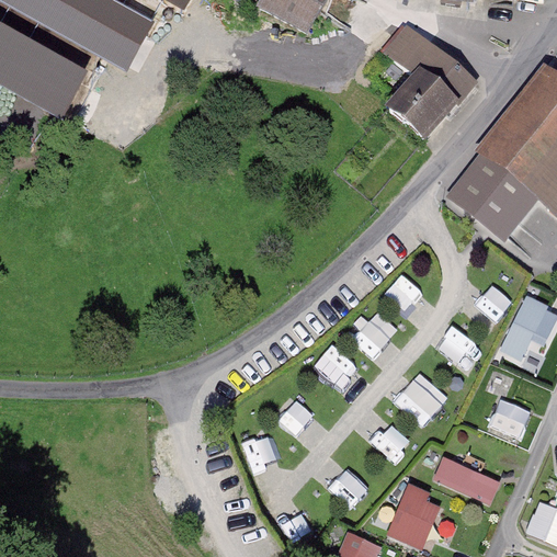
[(264,0),(260,7),(310,35),(329,0),(264,0)]
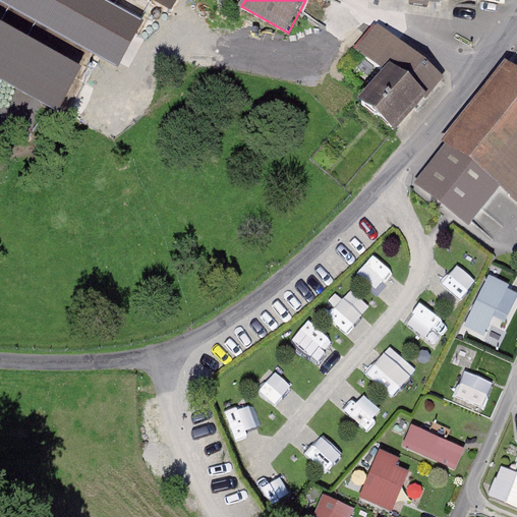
[(442,80),(377,24),(358,46),(385,69),(423,102),(442,80)]
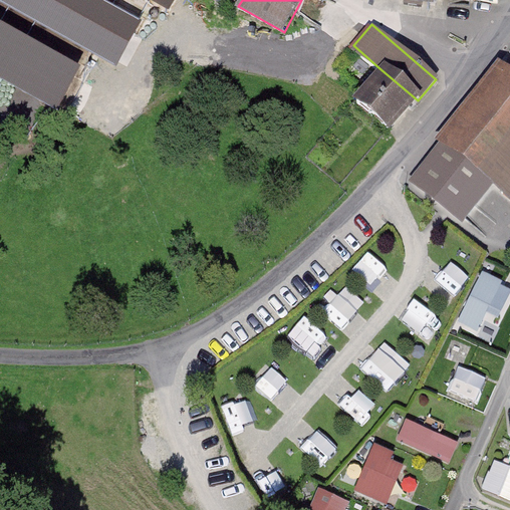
[(489,183),(509,199),(509,62),(503,57),(406,179),(459,221),(489,183)]
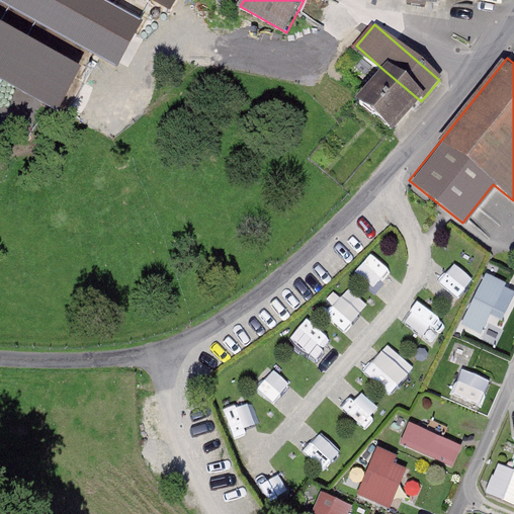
[(351,106),(390,139),(421,101),(382,69),(351,106)]
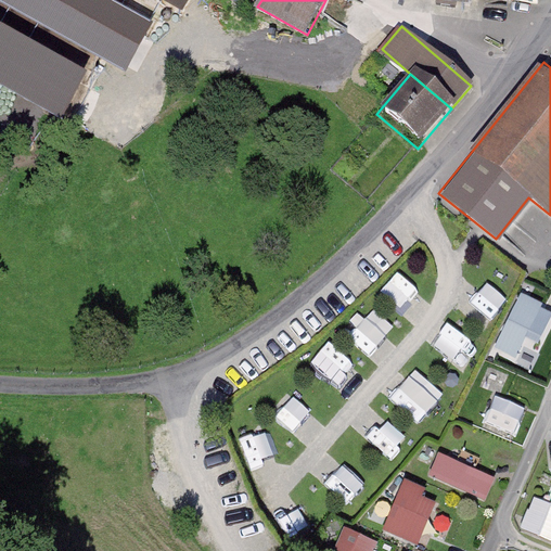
[(397,270),(381,289),(404,308),(420,289),(397,270)]
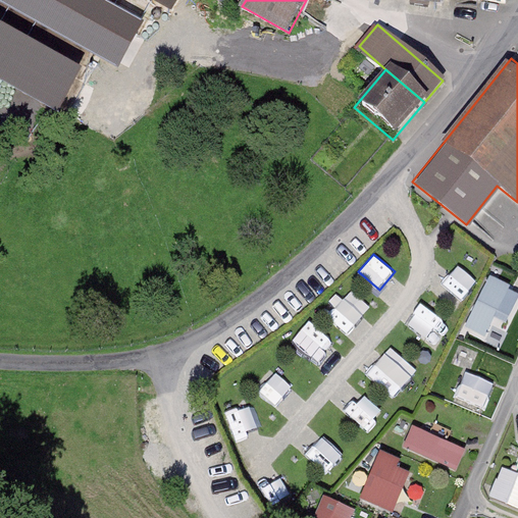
[(490,318),(508,324),(517,297),(517,288),(483,275),(463,327),(484,335),(490,318)]
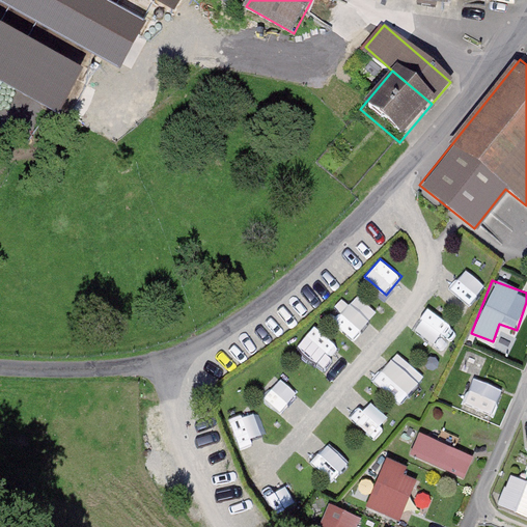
[(348,307),(334,326),(350,337),(363,319),(348,307)]
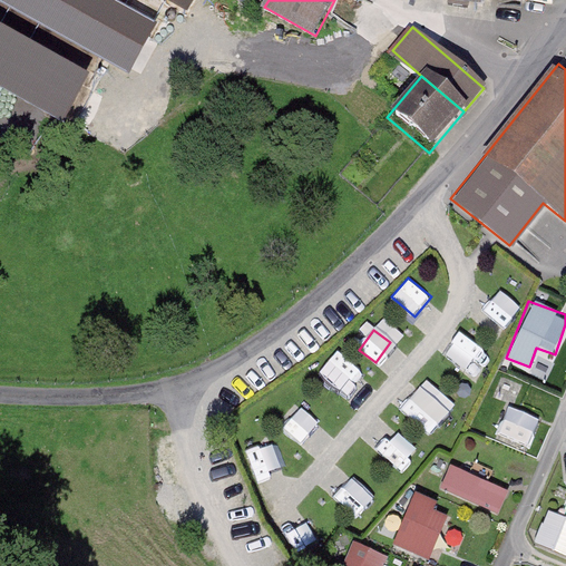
[(344,393),(363,371),(333,345),(313,367),(344,393)]
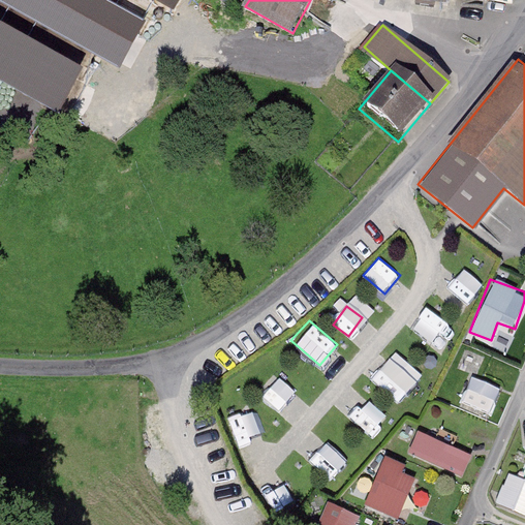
[(395,366),(381,385),(404,402),(419,382),(395,366)]
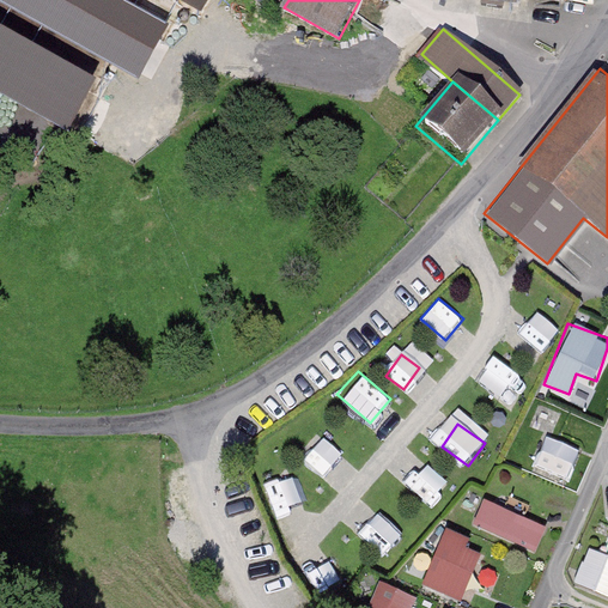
[(315,427),(293,448),(320,475),(341,455),(315,427)]
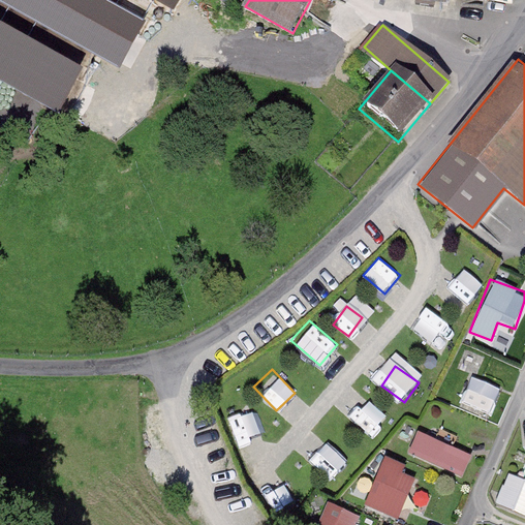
[(456,396),(482,407),(494,380),(468,369),(456,396)]
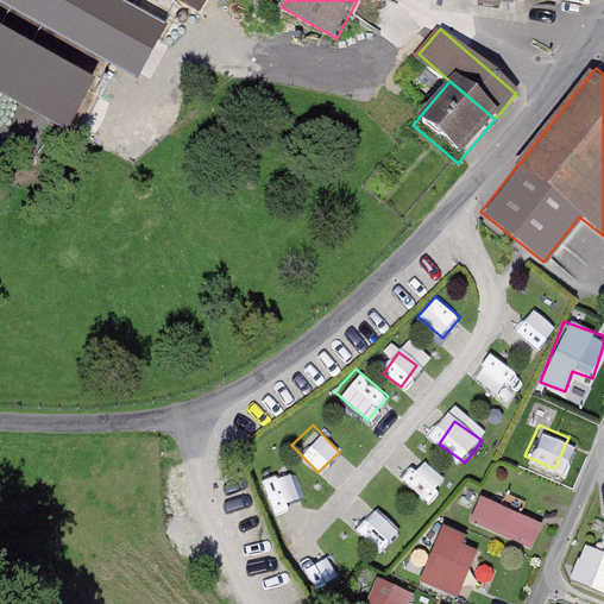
[(423,497),(441,476),(416,454),(398,476),(423,497)]
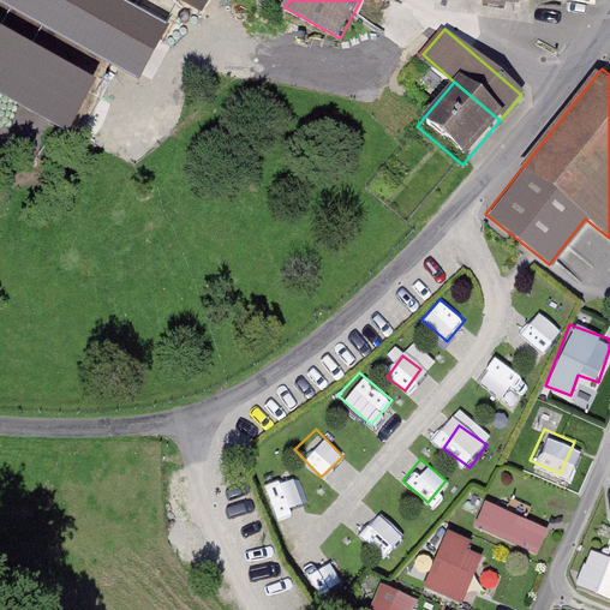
[(471,524),(537,554),(548,530),(482,498),(471,524)]
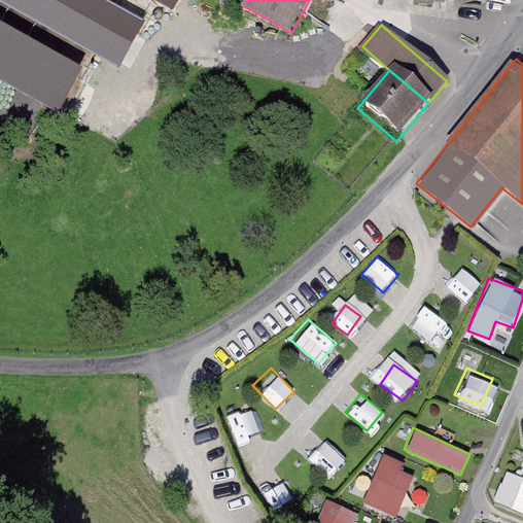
[(415,473),(380,457),(361,500),(396,516),(415,473)]
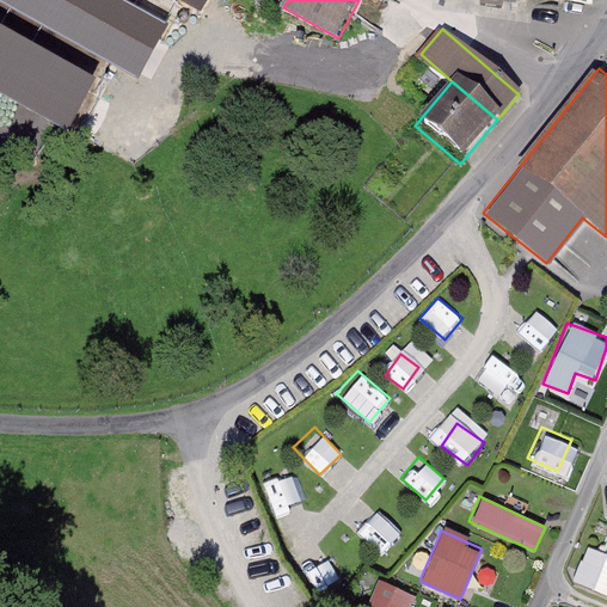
[(606,595),(606,555),(583,549),(571,584),(606,595)]
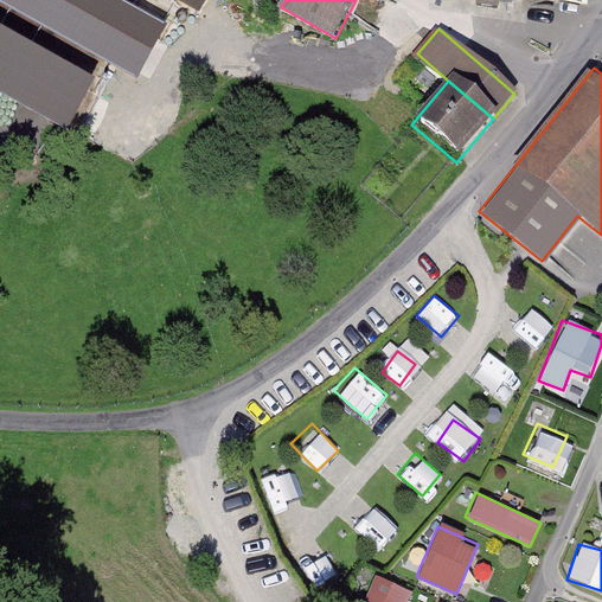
[(407,601),(412,589),(375,575),(364,601),(407,601)]
